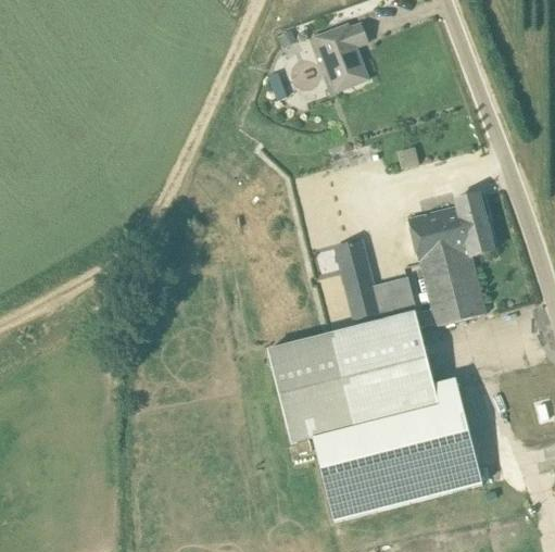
[(368,77),(356,46),(367,41),(361,22),(349,26),(348,23),(314,36),(335,90),(368,77)]
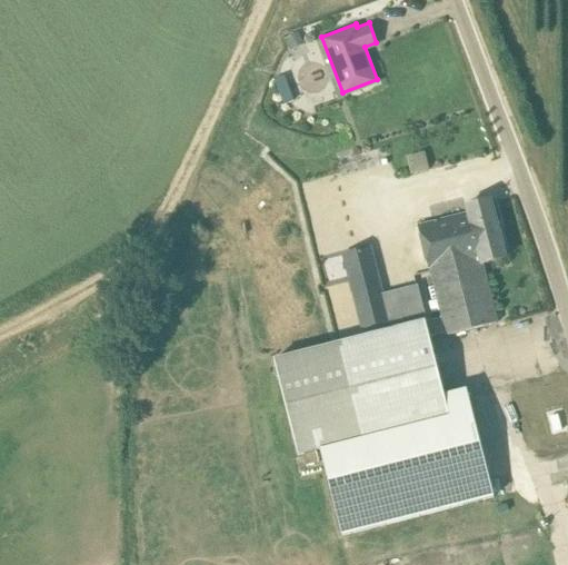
[(297,28),(284,36),(290,47),(304,40),(297,28)]
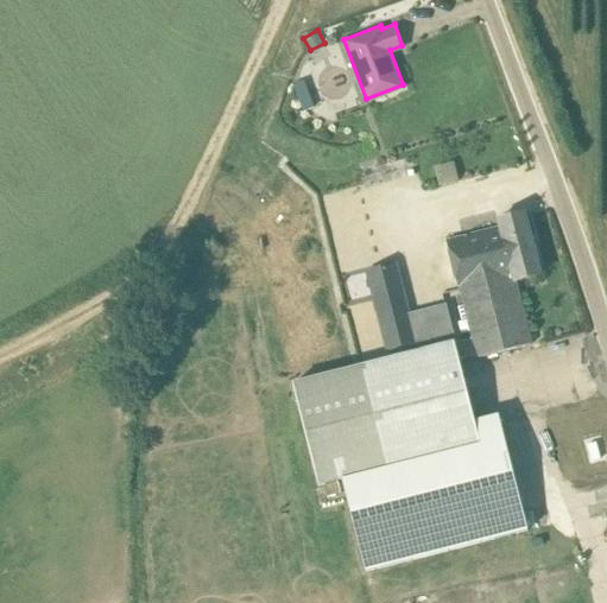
[(291,81),(302,108),(313,105),(302,77),(291,81)]
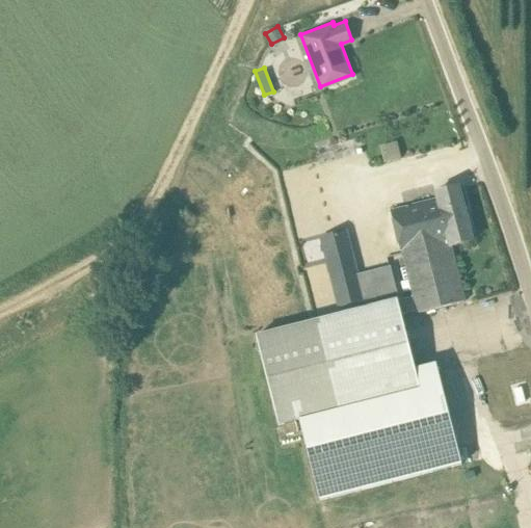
[(449,244),(452,243),(473,238),(458,183),(435,189),(436,194),(449,244)]
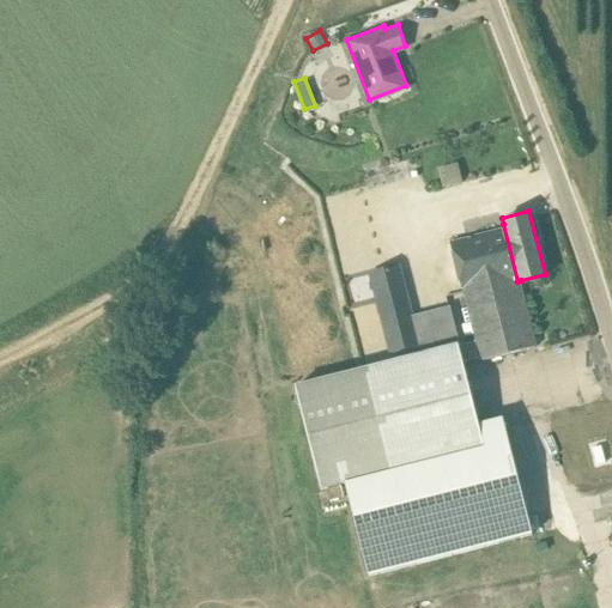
[(517,281),(503,224),(449,239),(461,286),(474,338),(458,341),(294,383),(321,487),(344,481),(368,575),(532,533),(501,415),(478,421),(462,359),(478,356),(479,358),(537,344),(521,280),(517,281)]
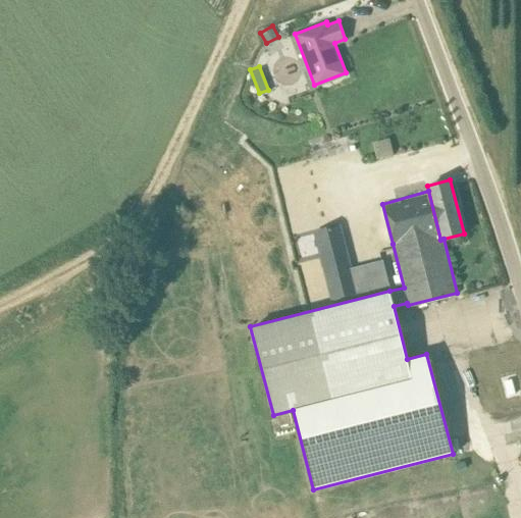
[(332,300),(388,286),(382,260),(351,268),(340,224),(315,230),(332,300)]
